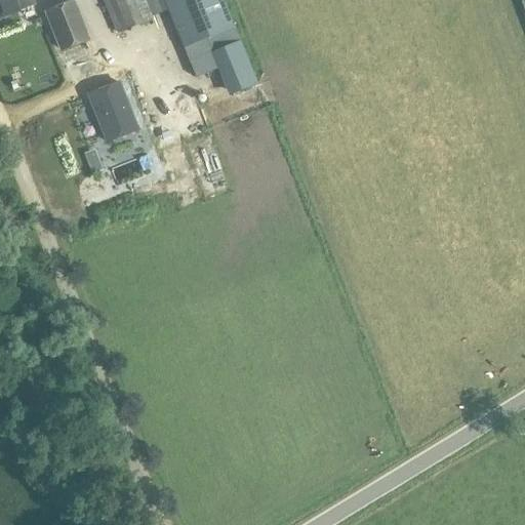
[(0,0),(0,17),(34,5),(32,0),(0,0)]
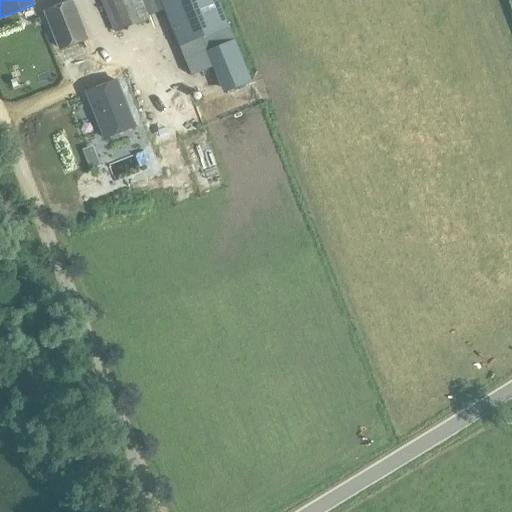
[(139,0),(99,0),(113,33),(147,19),(139,0)]
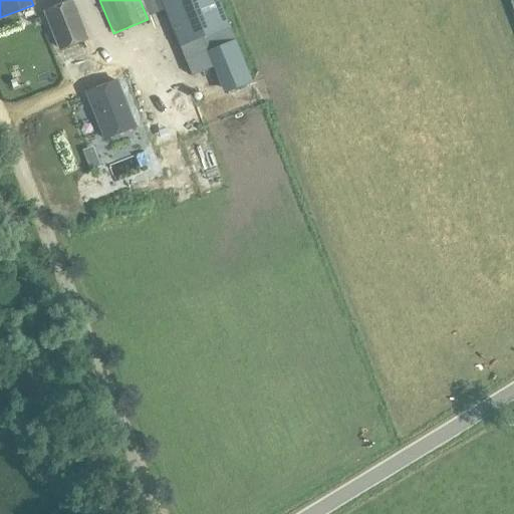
[(217,0),(159,0),(180,48),(181,48),(229,29),(217,0)]
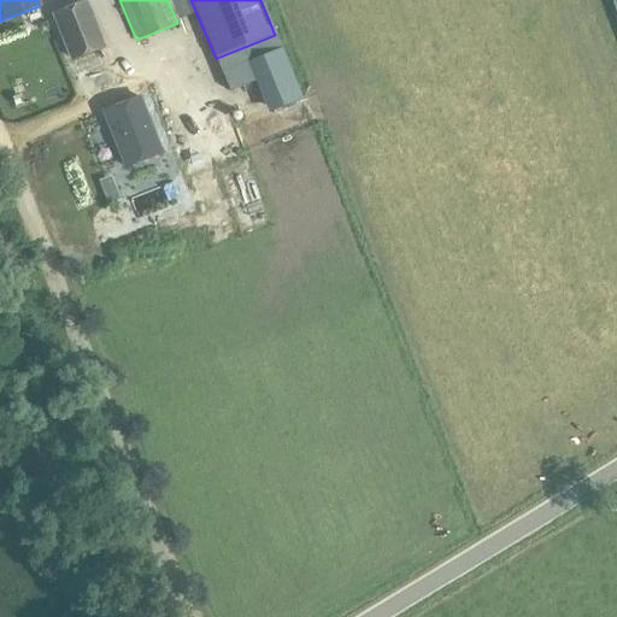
[(83,3),(54,15),(72,60),(101,48),(83,3)]
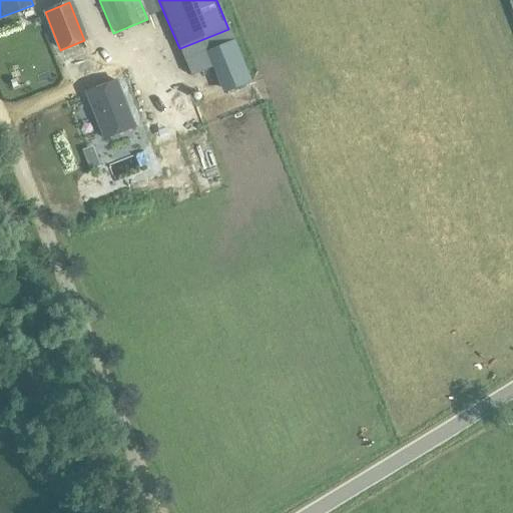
[(234,42),(211,52),(216,65),(227,93),(250,83),(234,42)]
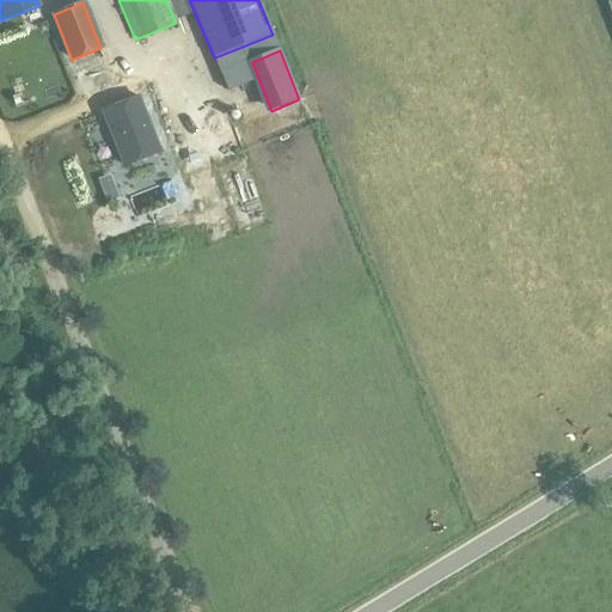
[(103,111),(126,166),(161,152),(139,97),(103,111)]
